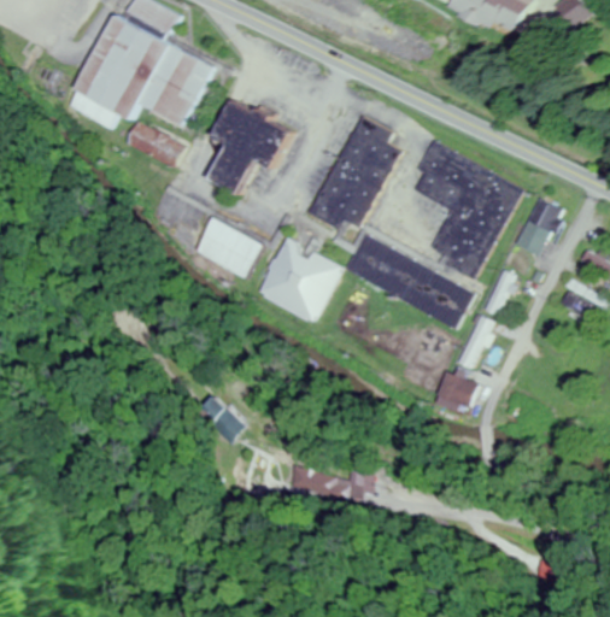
[(186,127),(216,65),(169,42),(182,16),(150,0),(138,0),(128,18),(118,13),(71,109),(112,129),(121,113),(138,122),(145,106),(186,127)]
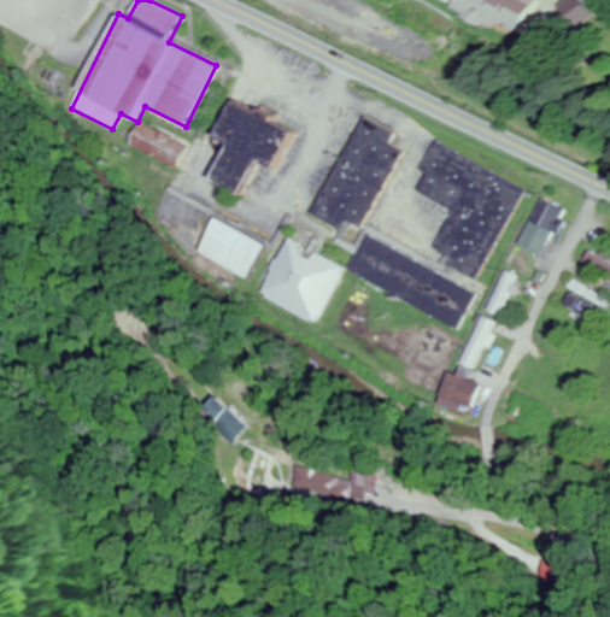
[(451,0),(447,11),(515,37),(529,0),(451,0)]
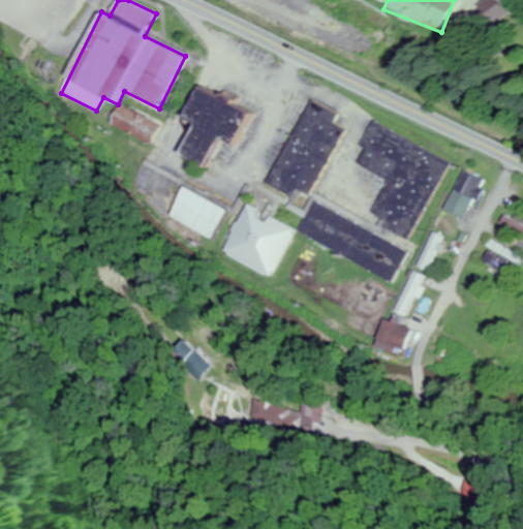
[(188,157),(212,167),(225,137),(243,145),(257,112),(207,89),(192,119),(203,124),(188,157)]
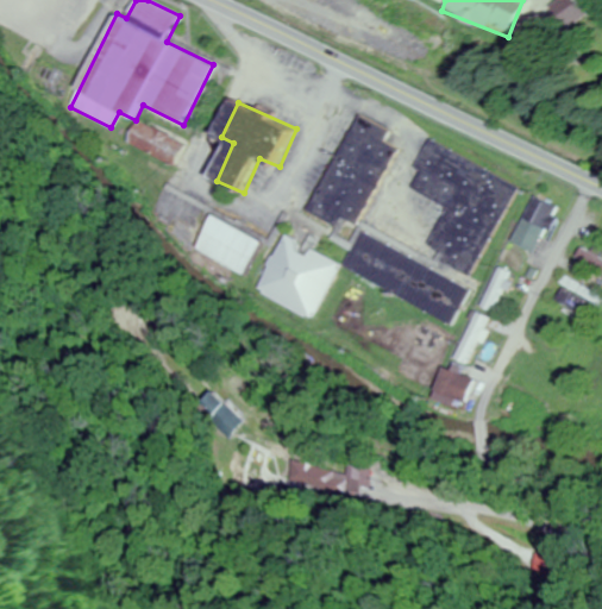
[(387,130),(353,114),(305,213),(337,230),(343,218),(357,225),(394,148),(381,142),(387,130)]
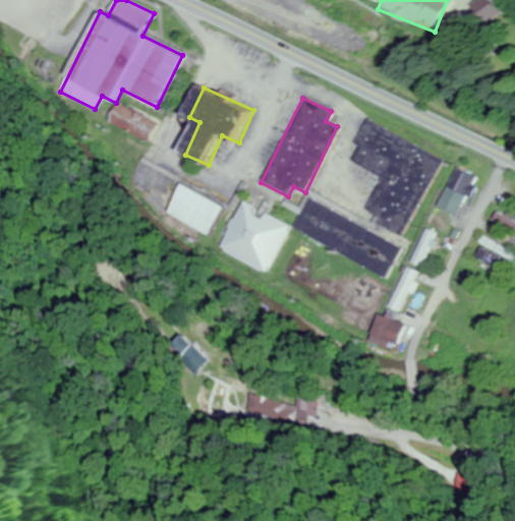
[(117,104),(108,124),(151,142),(159,122),(117,104)]
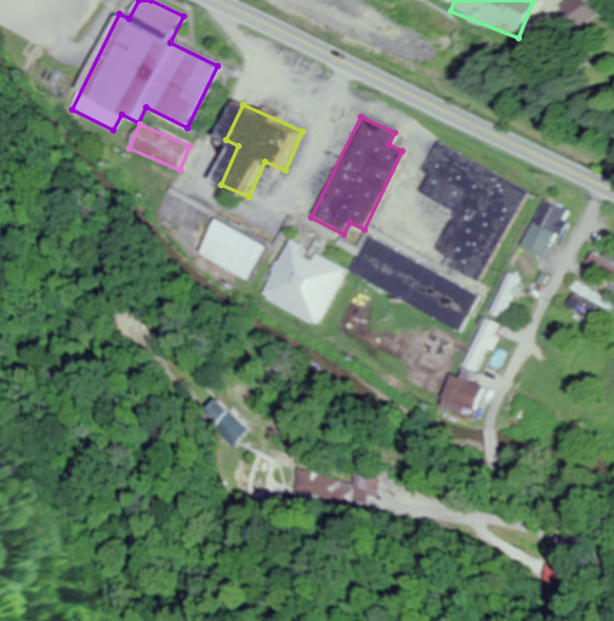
[(526,188),(435,144),(420,174),(426,176),(418,194),(454,212),(431,260),(367,229),(356,251),(357,251),(346,274),(459,329),(526,188)]
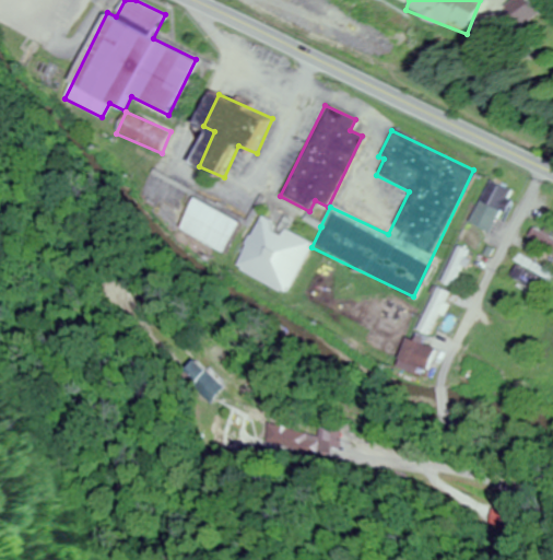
[(491,233),(509,189),(487,179),(468,223),(491,233)]
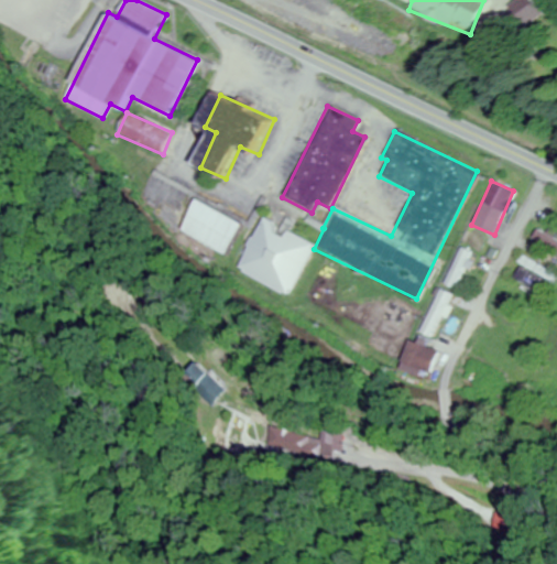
[(290,297),(315,245),(287,230),(297,210),(262,193),(259,201),(286,214),(281,226),(261,216),(235,271),(290,297)]
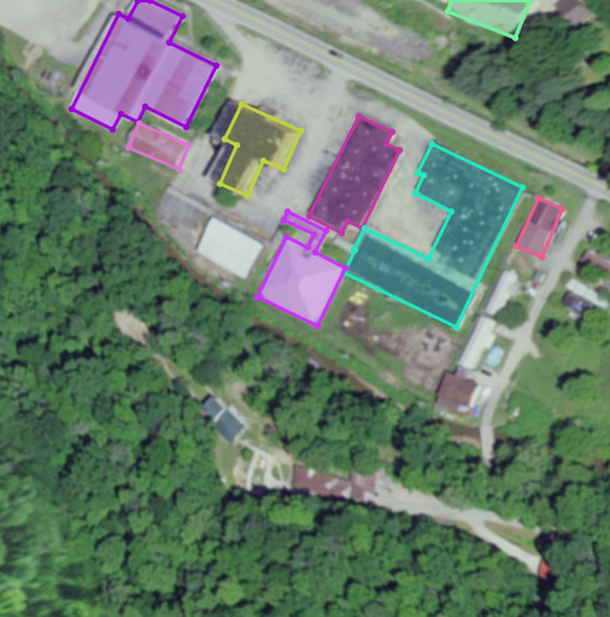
[(245,280),(265,245),(216,217),(195,252),(245,280)]
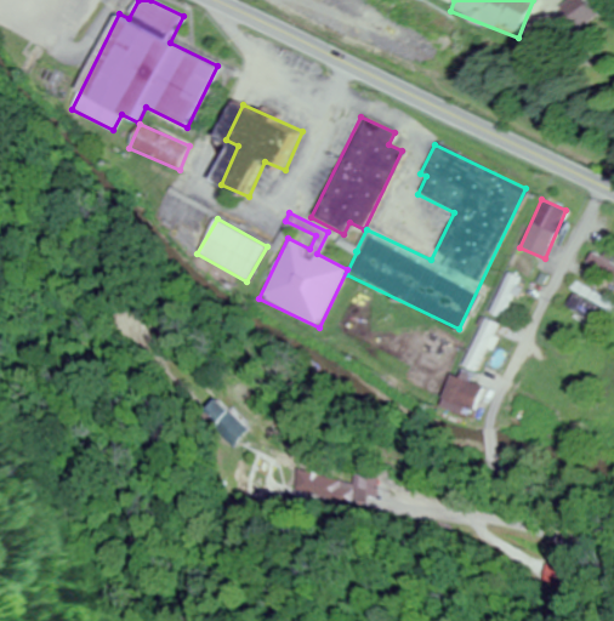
[(516,278),(505,273),(487,312),(499,317),(516,278)]
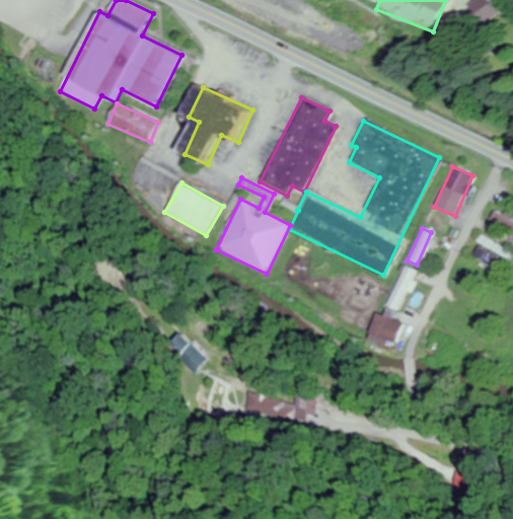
[(499,256),(509,263),(512,255),(512,253),(482,236),(471,255),(493,268),(499,256)]
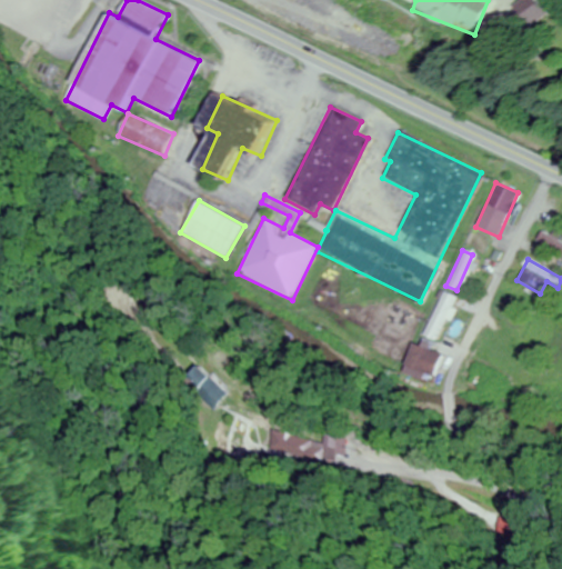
[(454,298),(442,291),(421,335),(433,340),(454,298)]
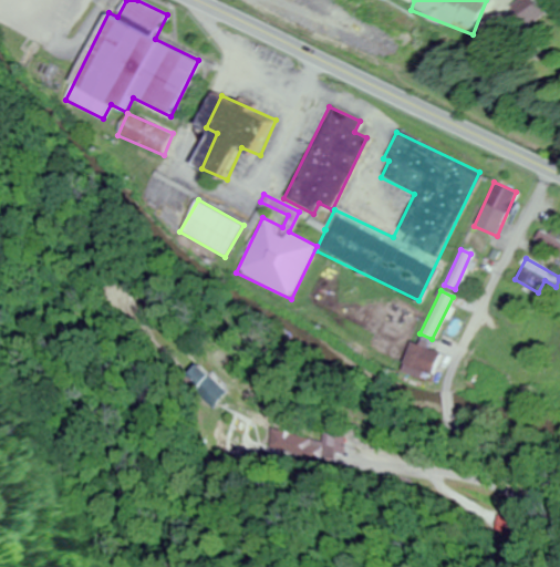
[(432,382),(444,354),(415,340),(402,368),(432,382)]
